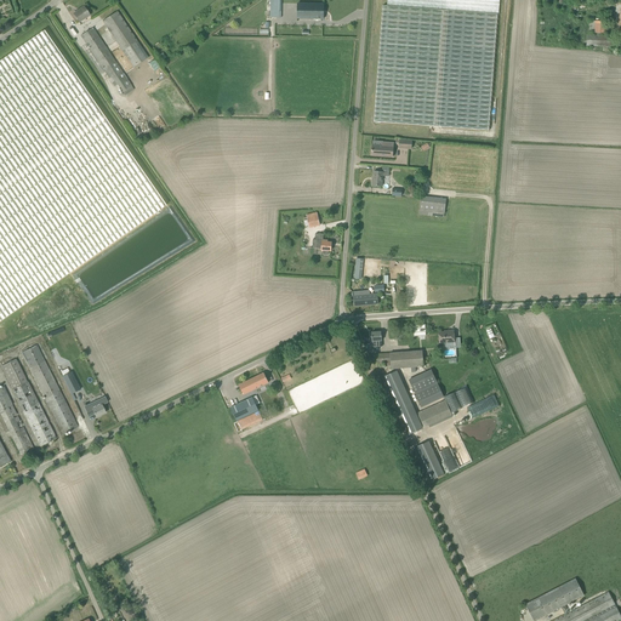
[(499,0),(387,0),(387,6),(383,6),(379,64),(374,123),(489,131),(497,13),(499,15),(499,0)]
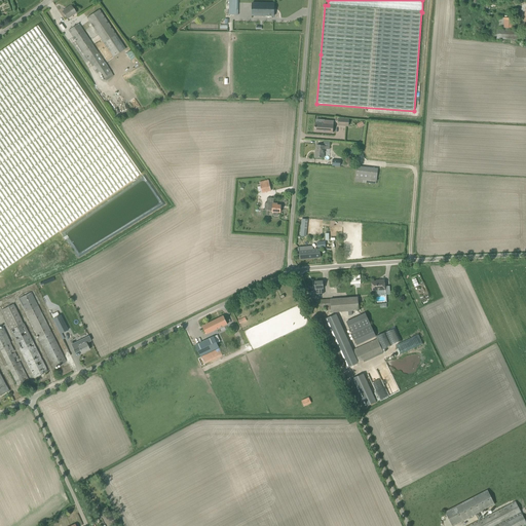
[(274,16),(274,3),(252,3),(252,15),(274,16)]
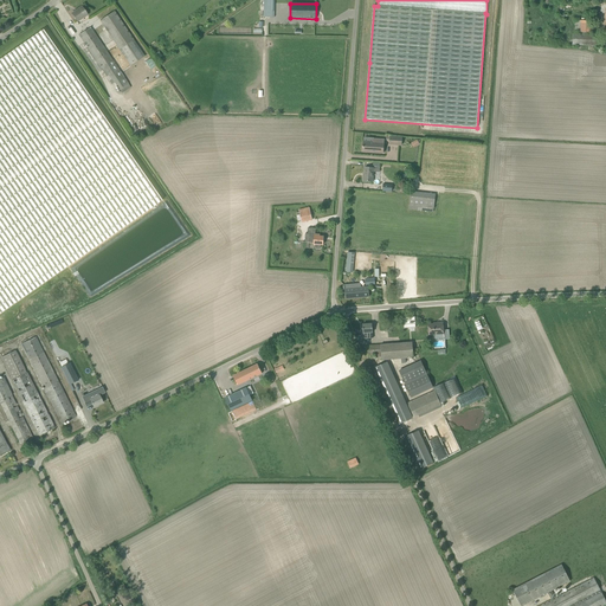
[(82,6),(71,13),(77,23),(88,15),(82,6)]
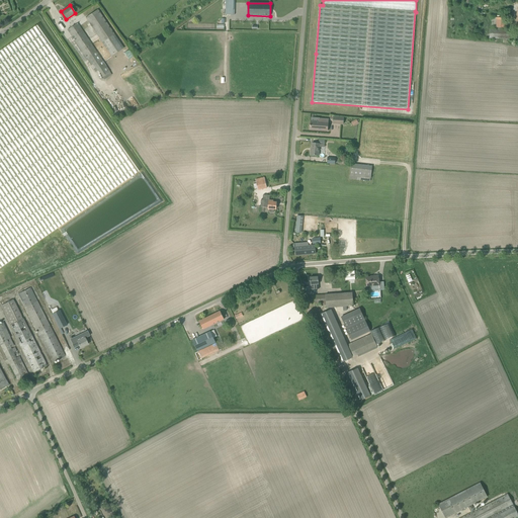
[(86,19),(111,57),(123,49),(97,10),(96,10),(94,7),(92,8),(94,12),(86,17),(87,18),(86,19)]
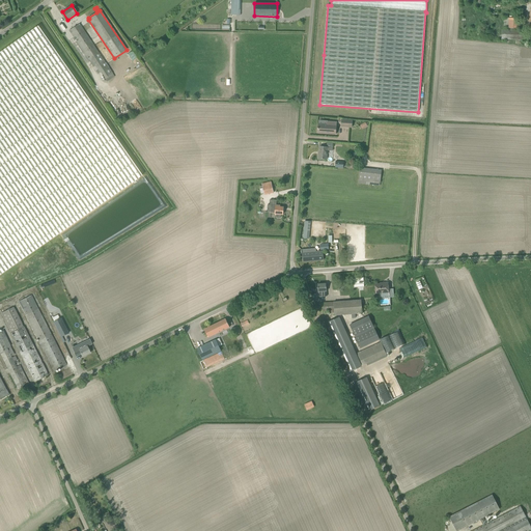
[(504,18),(504,28),(519,29),(520,19),(504,18)]
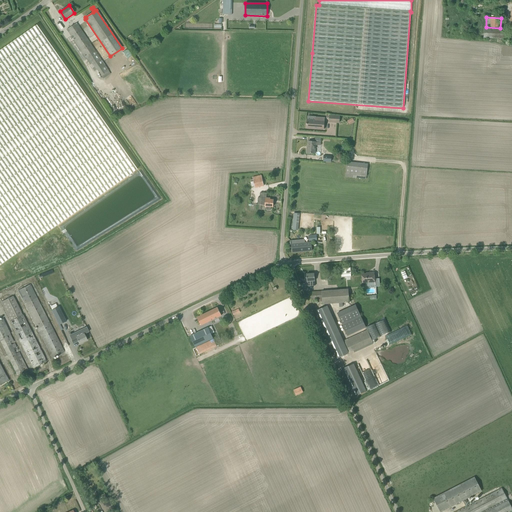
[(94,72),(104,65),(76,23),(67,30),(94,72)]
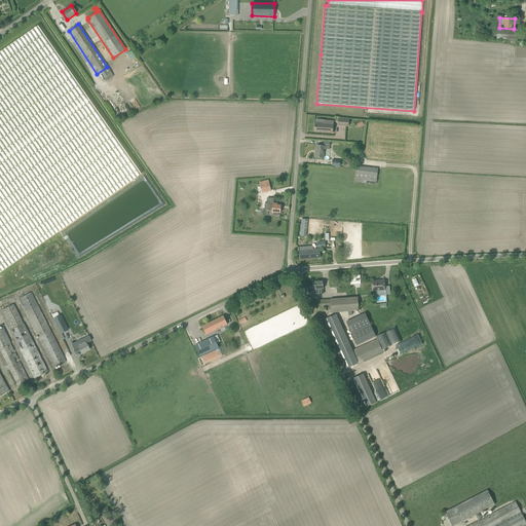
[(518,40),(518,30),(511,29),(511,30),(497,29),(497,39),(518,40)]
